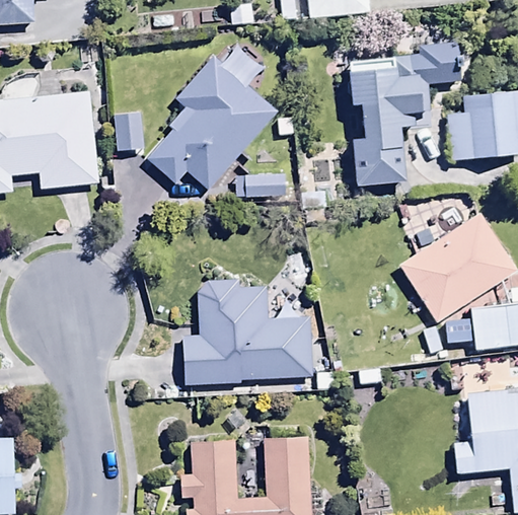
[(0,0),(0,25),(33,23),(31,0),(0,0)]
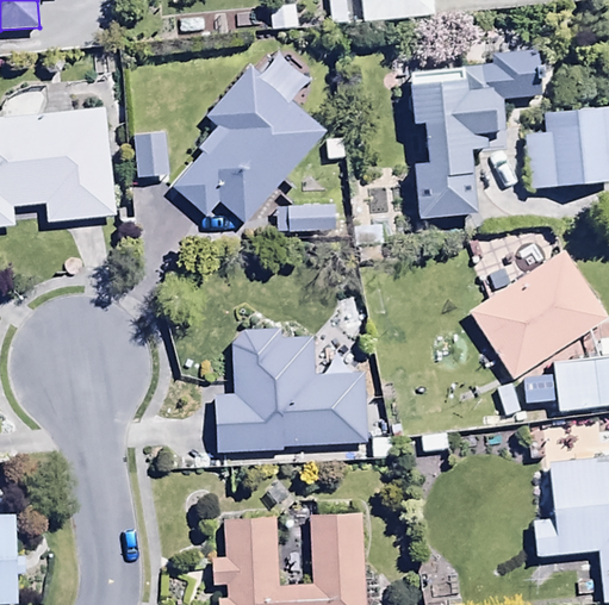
[(360,0),(362,22),(436,16),(434,0),(360,0)]
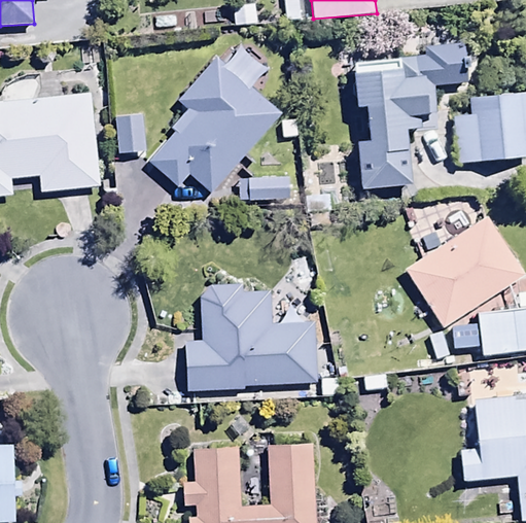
[(371,141),(360,141),(361,187),(411,186),(410,128),(435,128),(434,83),(470,82),(469,42),(428,43),(428,56),(357,58),(358,108),(370,107),(371,141)]
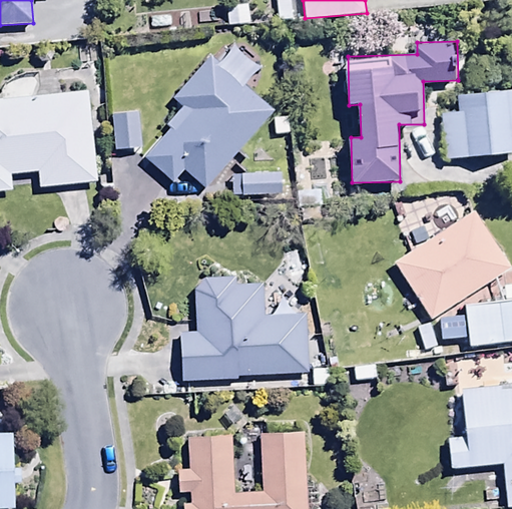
[(186,168),(205,187),(278,110),(245,80),(259,66),(235,45),(221,60),(213,52),(173,96),(184,107),(169,123),(172,126),(145,155),(174,181),(186,168)]
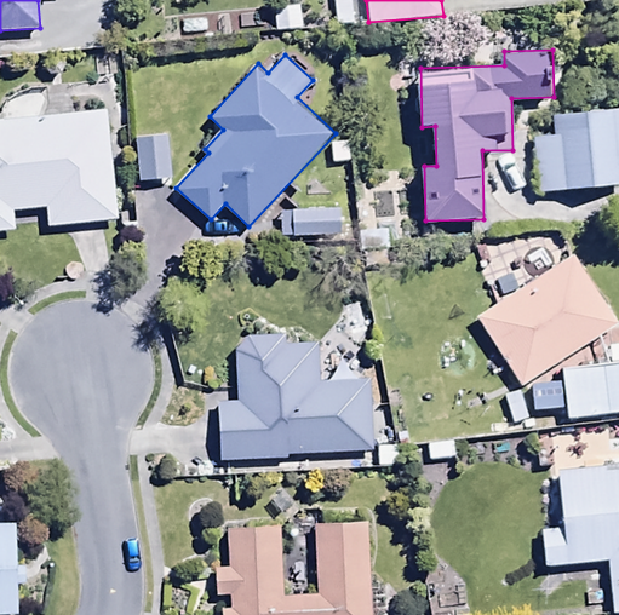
[(105,108),(0,119),(0,230),(17,229),(15,210),(47,206),(49,225),(116,218),(105,108)]
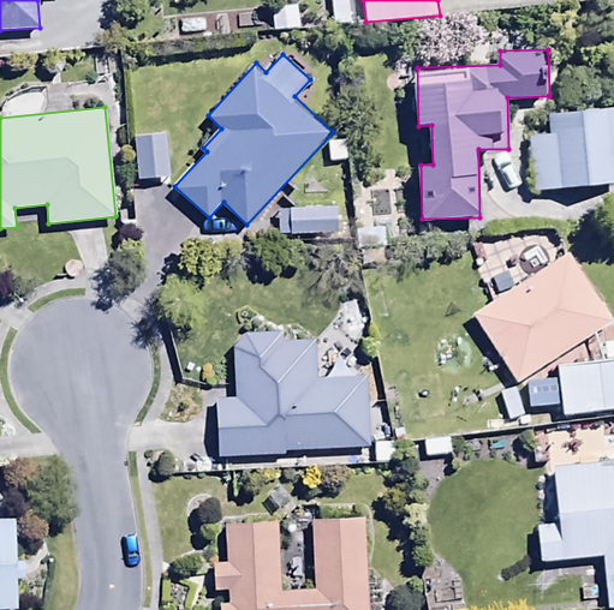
[(529,135),(534,190),(613,184),(613,108),(549,113),(550,133),(529,135)]
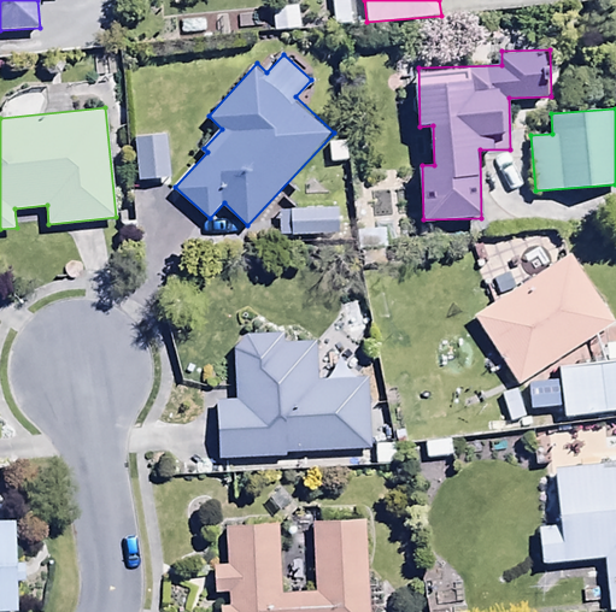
[(339,206),(280,209),(281,235),(339,233),(339,206)]
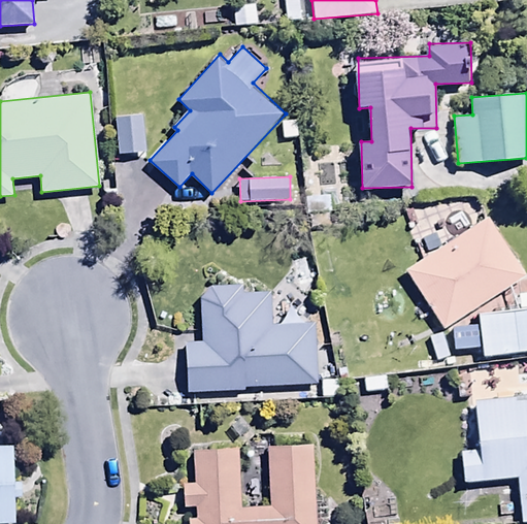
[(526,272),(490,216),(407,270),(448,331),(526,279),(526,272)]
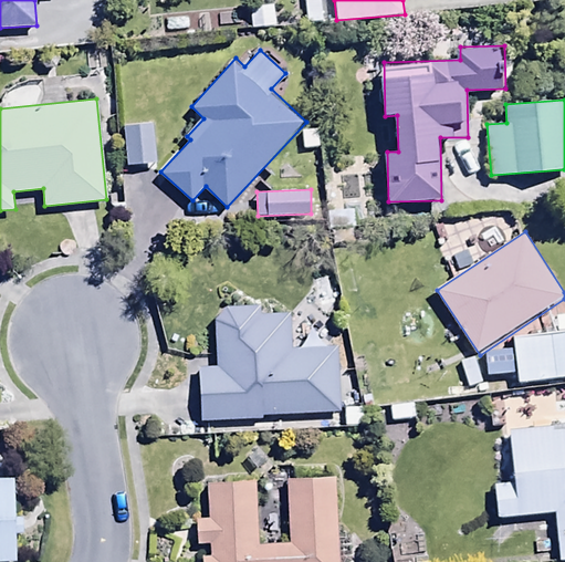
[(199,366),(201,420),(264,418),(264,414),(341,412),(338,344),(289,345),(289,315),(259,316),(258,305),(213,306),(216,365),(199,366)]
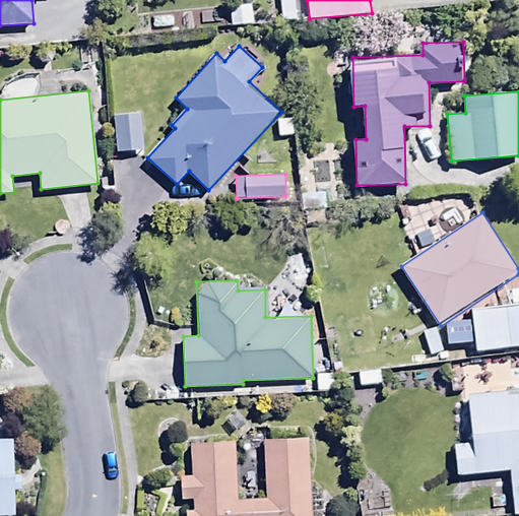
[(518,304),(472,309),(473,318),(459,319),(461,345),(476,344),(476,350),(518,345),(518,304)]
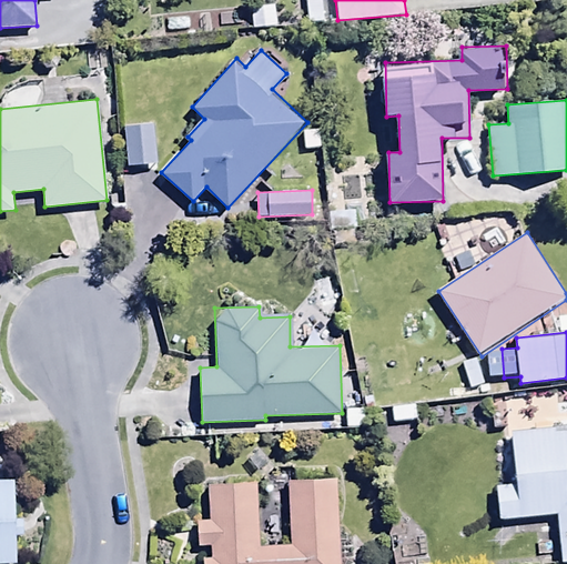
[(566,424),(512,431),(517,483),(496,485),(499,519),(558,513),(563,562),(566,561),(566,424)]
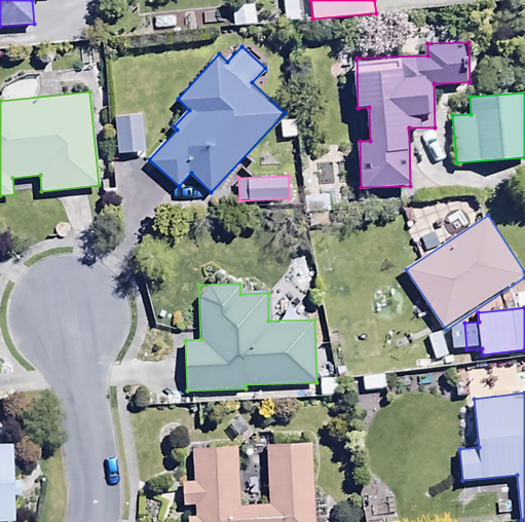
[(315,521),(311,443),(266,446),(270,505),(240,506),(237,445),(194,447),(196,481),(184,482),(185,505),(196,505),(197,516),(189,517),(188,521),(315,521)]
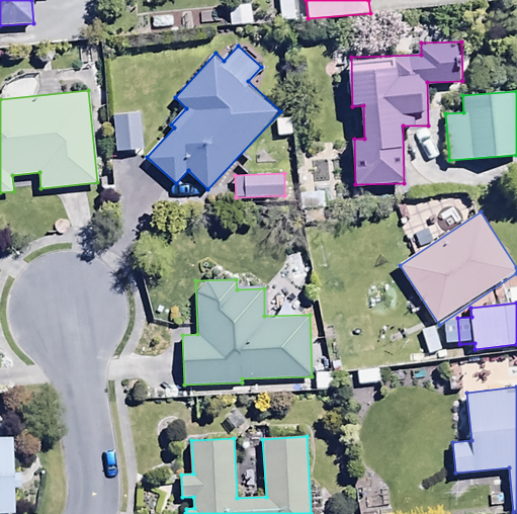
[(0,513),(14,513),(13,437),(0,437),(0,513)]
